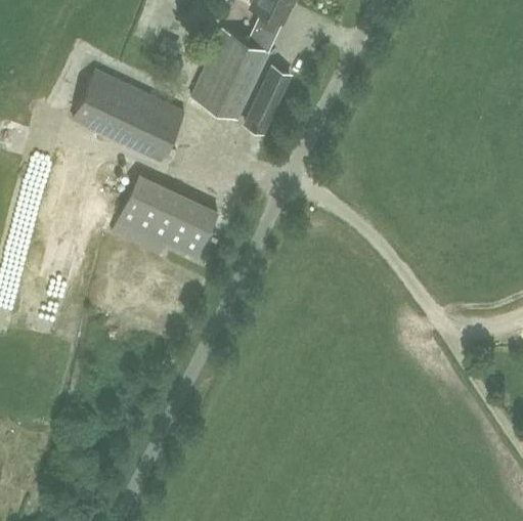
[(225,35),(195,100),(240,121),(269,55),(268,55),(294,0),(258,0),(240,42),(225,35)]
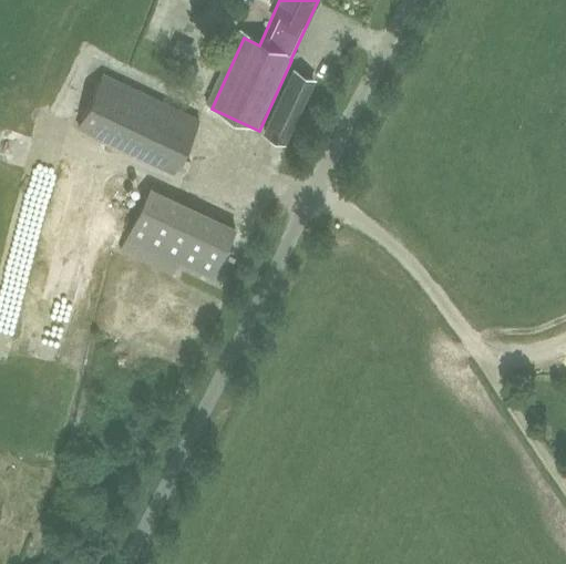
[(269,137),(288,146),(317,83),(298,74),(269,137)]
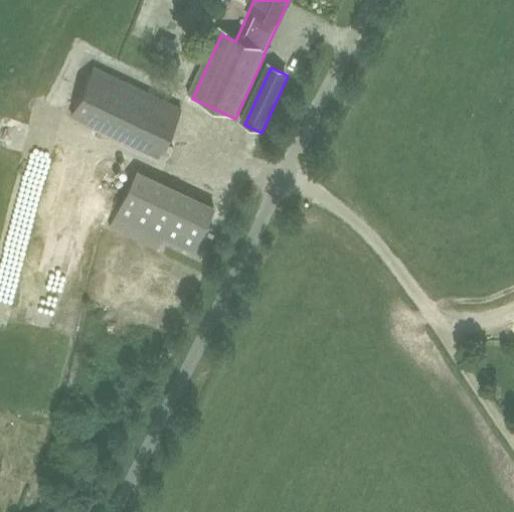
[(181,112),(128,87),(95,70),(71,118),(159,159),(181,112)]
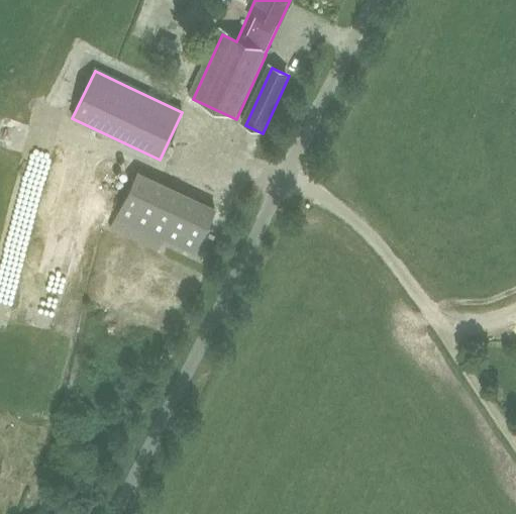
[(192,253),(215,210),(137,175),(116,218),(192,253)]
